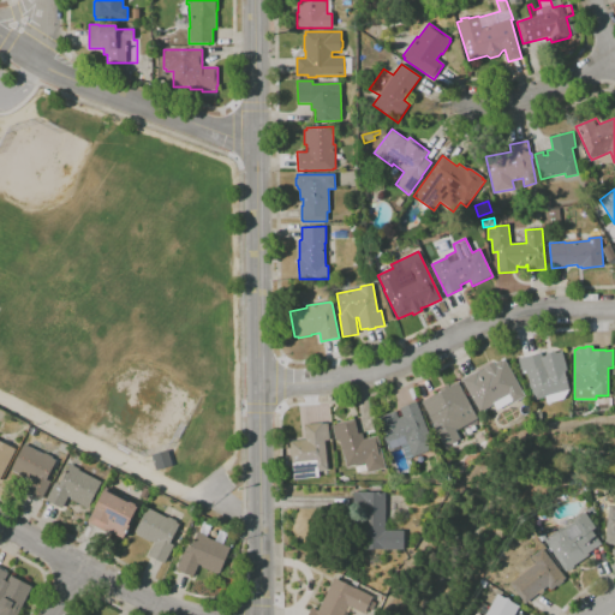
[(535,400),(527,374),(523,375),(518,359),(541,353),(542,357),(562,352),(567,370),(565,371),(569,390),(535,400)]
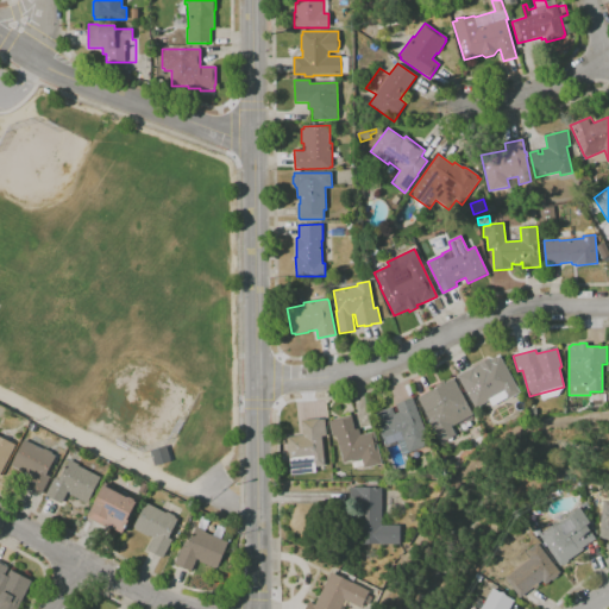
[(476,408),(457,376),(473,368),(475,369),(481,365),(479,364),(489,358),(490,360),(496,357),(497,358),(500,357),(520,393),(508,400),(503,393),(476,408)]
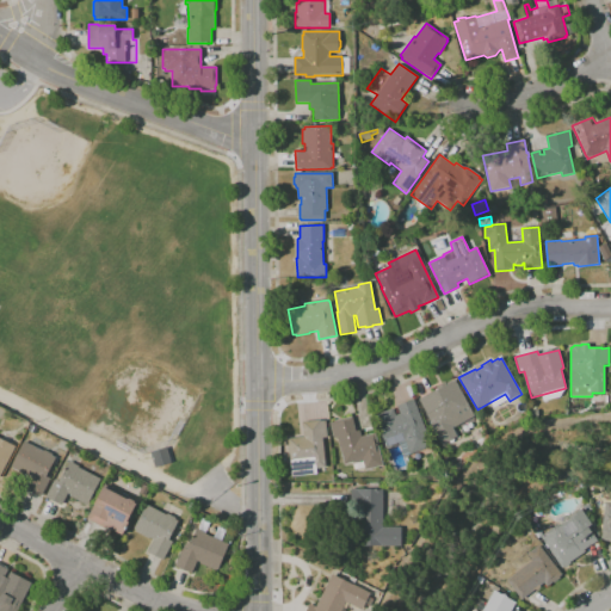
[(443,444),(426,414),(419,399),(433,390),(434,392),(438,390),(436,387),(445,382),(445,383),(451,381),(452,381),(455,380),(475,417),(452,429),(457,437),(443,444)]
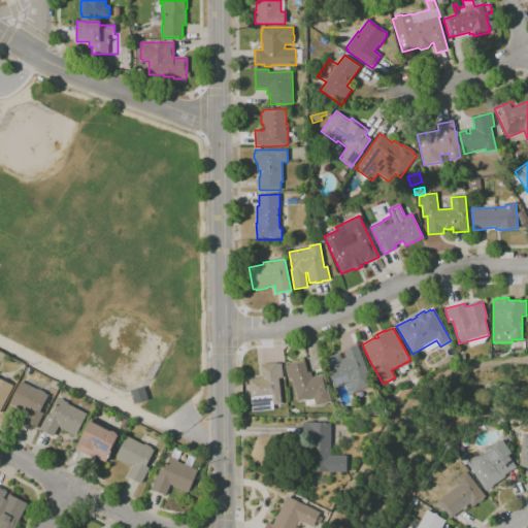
[(350,395),(345,384),(335,388),(327,367),(329,366),(326,358),(339,353),(342,359),(345,358),(343,351),(358,345),(373,386),(350,395)]
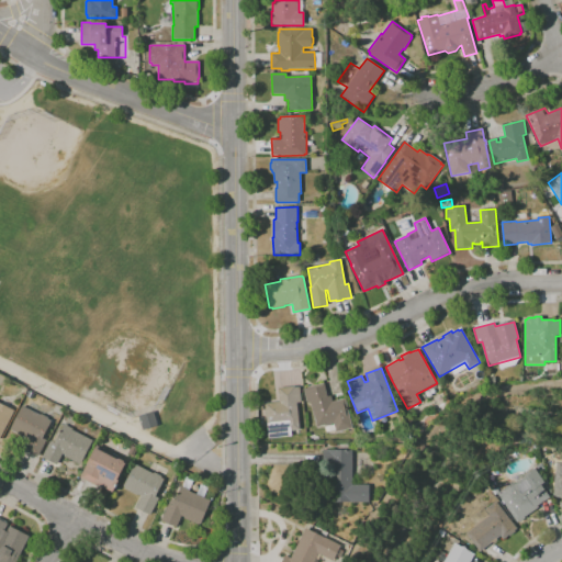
[(326,433),(325,427),(327,426),(327,425),(317,427),(311,403),(306,403),(303,390),(307,389),(307,388),(324,383),(327,396),(330,396),(333,402),(345,398),(352,428),(336,431),(336,430),(326,433)]
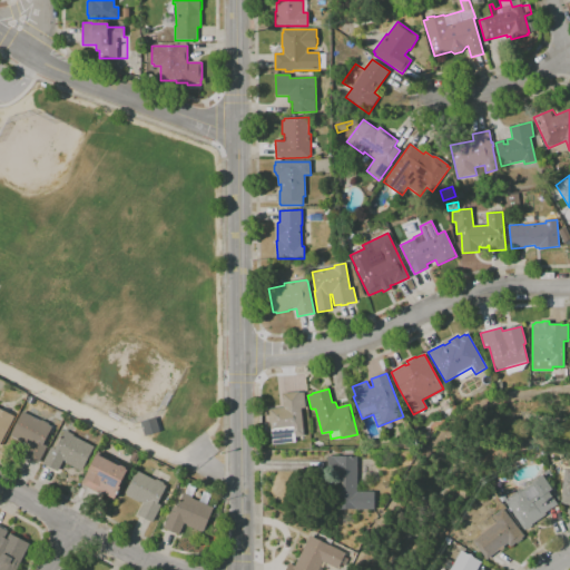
[(273,445),(272,431),(271,431),(268,409),(283,408),(282,393),(300,392),(300,393),(304,393),(305,409),(301,409),(304,436),(295,436),(296,443),(273,445)]
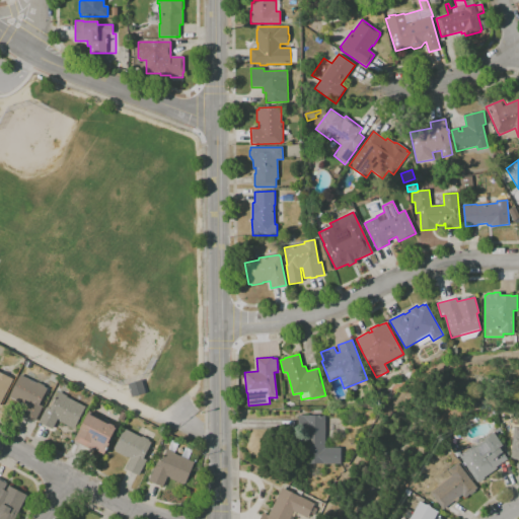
[(0,403),(0,372),(13,379),(0,403)]
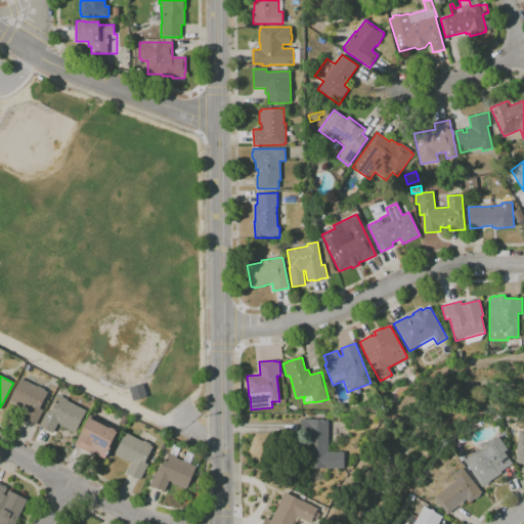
[(35,426),(22,419),(26,410),(9,401),(20,379),(37,387),(38,386),(45,390),(45,391),(47,392),(39,408),(43,410),(35,426)]
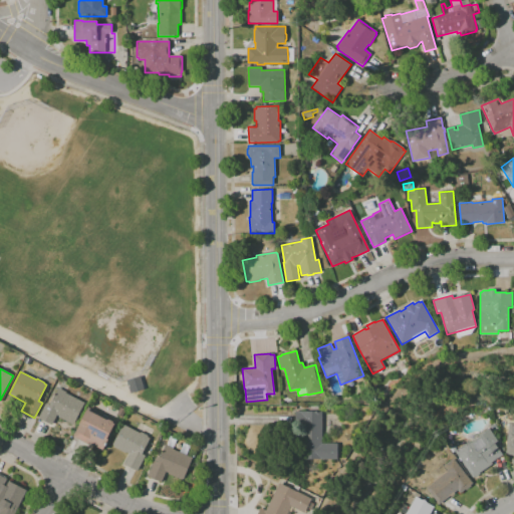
[(131,394),(126,381),(141,376),(145,389),(131,394)]
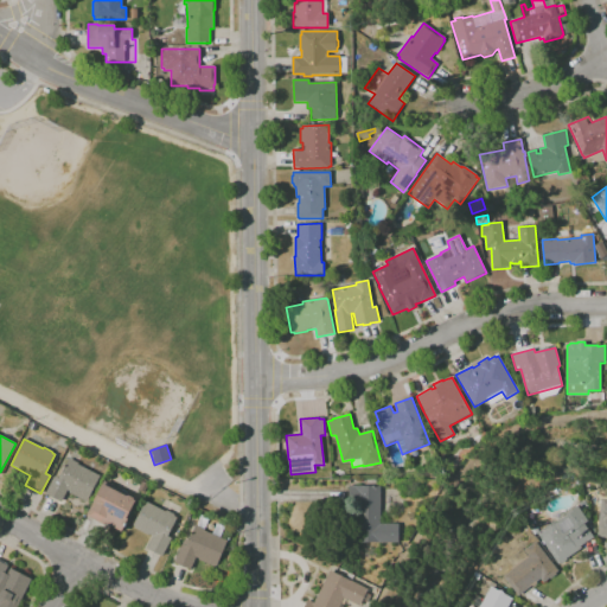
[(62,503),(45,494),(55,475),(59,478),(69,459),(78,464),(78,465),(100,475),(87,502),(66,492),(62,503)]
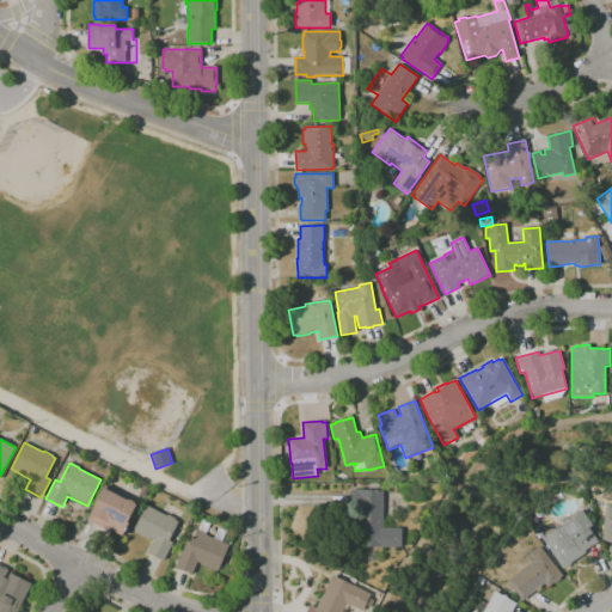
[(123,537),(106,528),(106,530),(87,520),(105,485),(138,502),(127,522),(129,524),(123,537)]
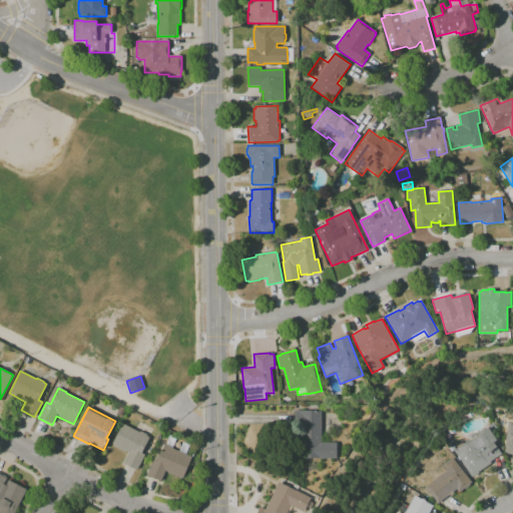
[(337,458),(302,458),(303,426),(295,426),(295,411),(322,411),(322,442),(337,443),(337,458)]
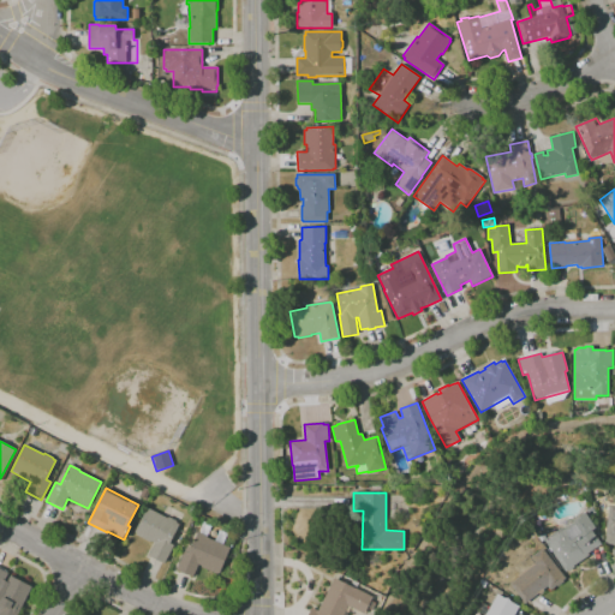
[(614,544),(608,544),(608,543),(604,543),(609,505),(614,505),(614,544)]
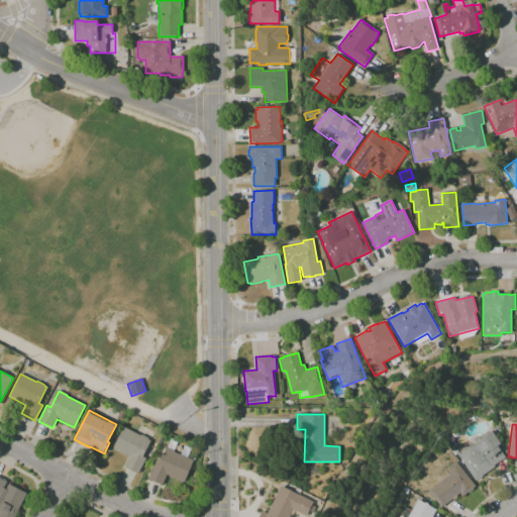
[(138,475),(124,468),(130,456),(127,455),(126,456),(112,448),(124,427),(140,435),(141,434),(148,438),(148,439),(150,441),(142,456),(146,458),(138,475)]
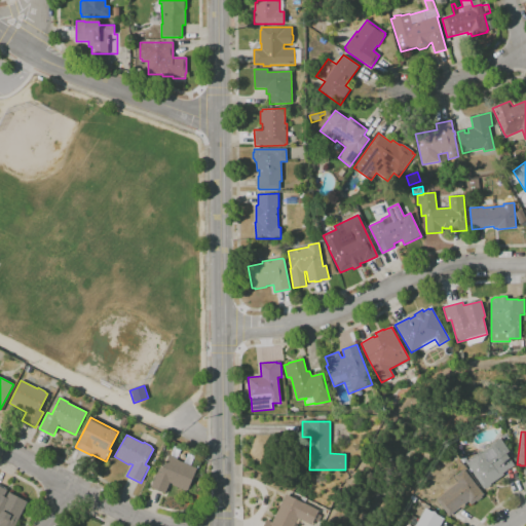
[(484,489),(472,472),(471,472),(468,470),(470,468),(468,466),(465,462),(462,463),(459,459),(463,456),(466,461),(480,451),(482,454),(491,448),(490,446),(491,446),(489,444),(499,437),(500,439),(510,452),(506,454),(515,465),(502,474),(504,475),(484,489)]
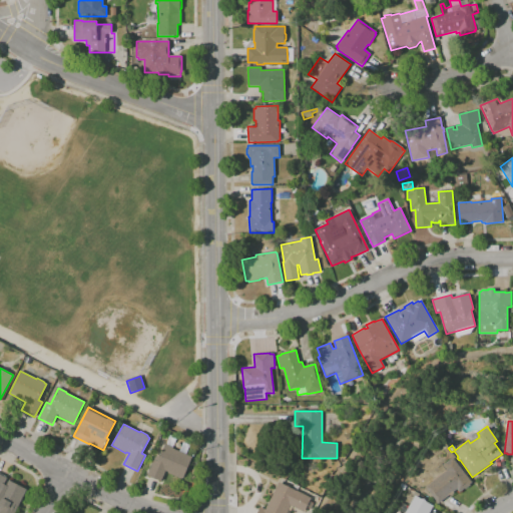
[(161,482),(147,476),(156,456),(159,457),(165,444),(173,448),(172,449),(192,457),(183,480),(167,473),(168,472),(165,471),(161,482)]
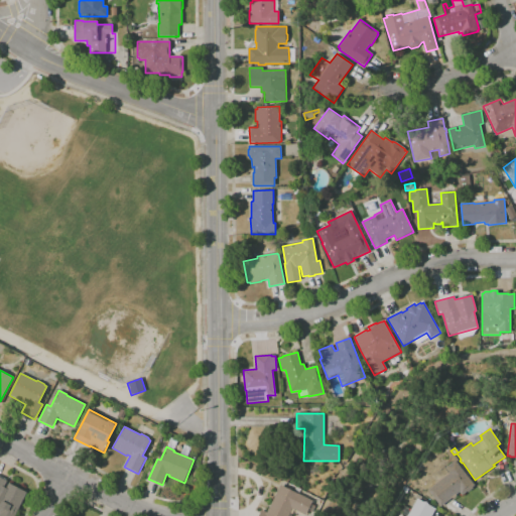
[(440,506),(428,490),(435,485),(434,483),(448,472),(445,468),(455,461),(475,486),(468,492),(467,491),(462,495),(460,492),(456,495),(457,496),(453,499),(452,498),(440,506)]
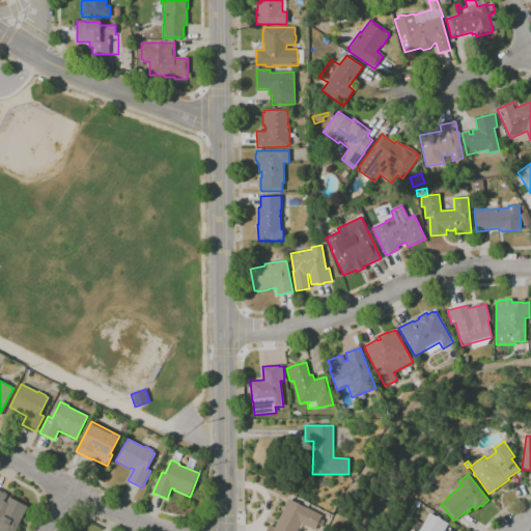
[(16,530),(0,530),(0,490),(7,494),(6,495),(7,495),(4,501),(6,503),(9,497),(28,507),(16,530)]
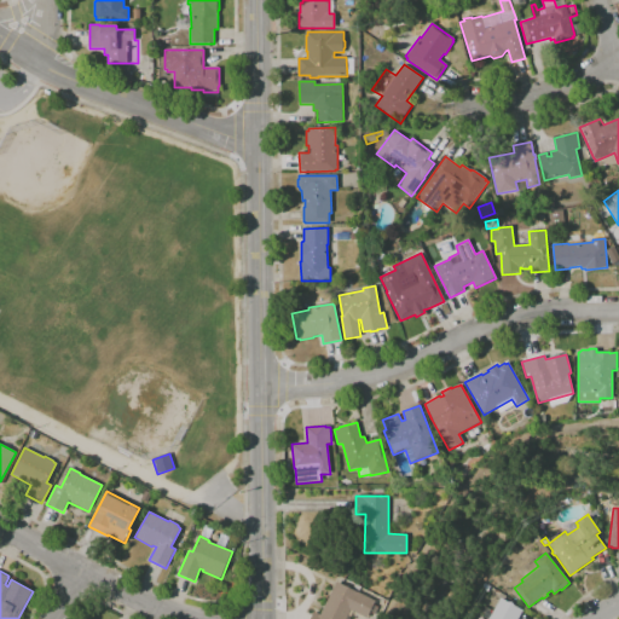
[(310,618),(313,612),(320,615),(336,582),(353,590),(356,585),(360,588),(358,593),(375,601),(374,605),(377,607),(375,614),(370,612),(366,618),(363,615),(360,618),(356,618),(348,614),(347,615),(351,618),(350,618),(310,618)]
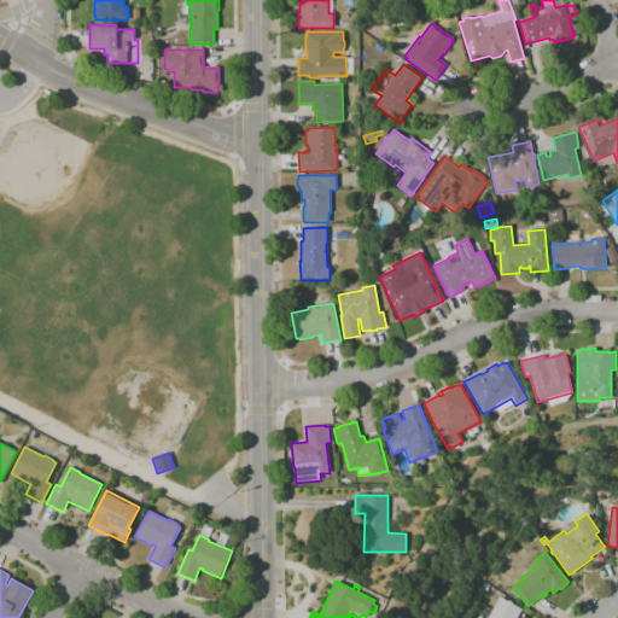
[(487,617),(500,596),(507,601),(511,601),(513,605),(522,610),(517,617),(487,617)]
